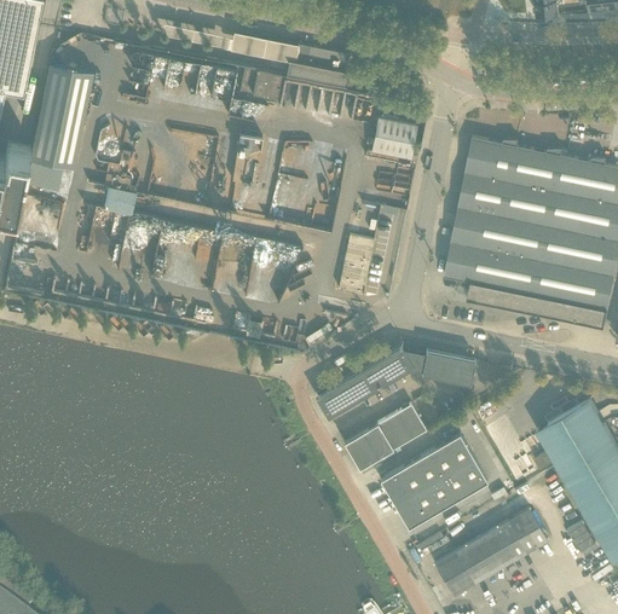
[(23,98),(41,7),(42,3),(29,0),(0,0),(0,111),(4,94),(23,98)]
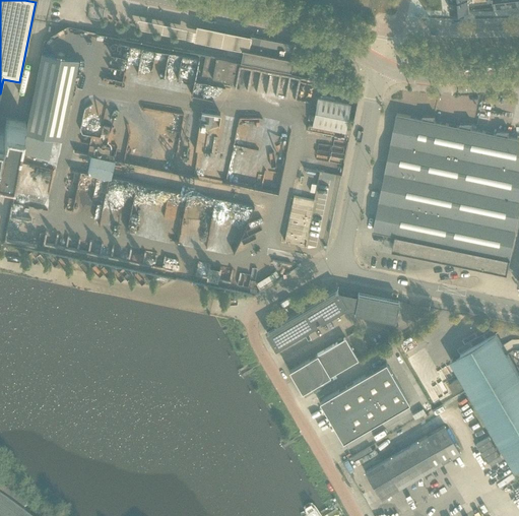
[(505,0),(493,0),(495,11),(507,10),(505,0)]
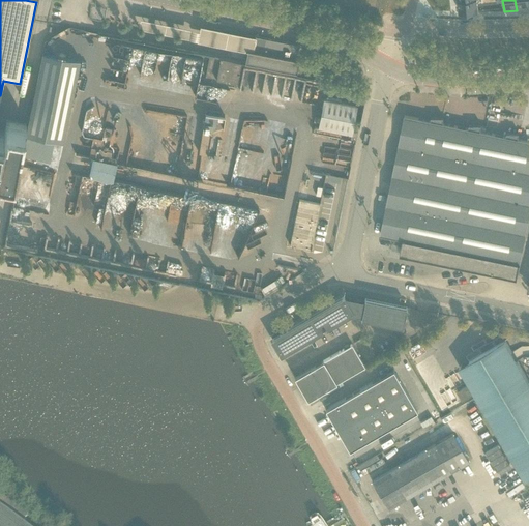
[(527,0),(515,0),(517,10),(528,8),(527,0)]
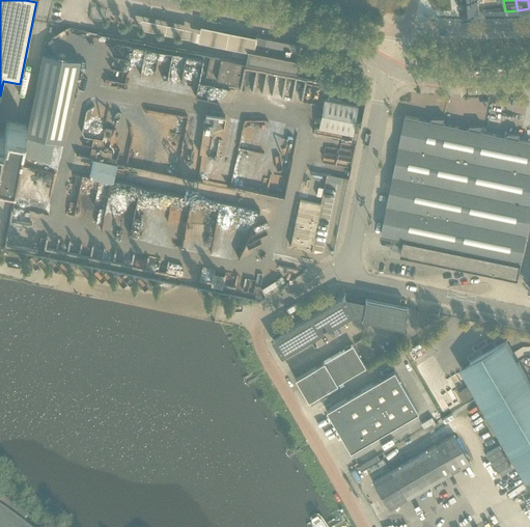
[(477,2),(457,4),(459,17),(478,15),(477,2)]
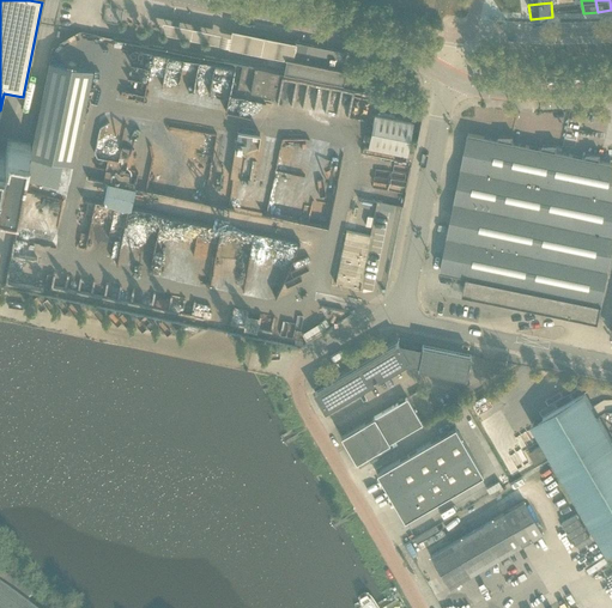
[(231,49),(230,50),(294,64),(297,46),(234,32),(232,38),(164,24),(162,36),(231,49)]
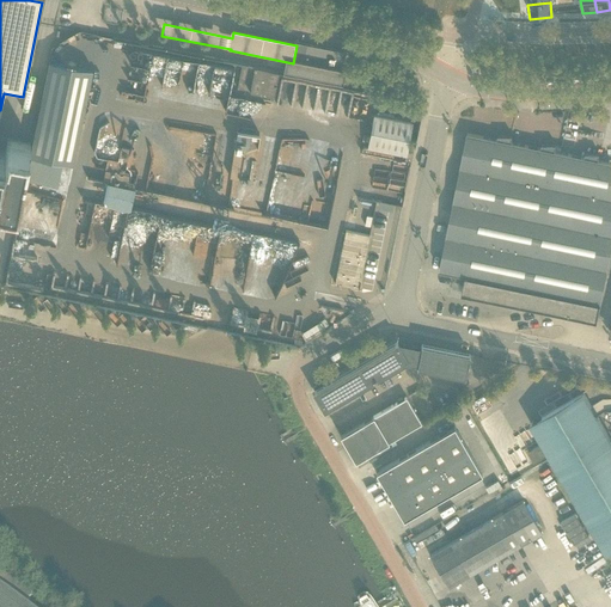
[(285,62),(285,65),(281,78),(334,89),(341,90),(344,75),(347,75),(347,74),(341,73),(344,57),(292,47),(288,62),(282,61),(282,62),(285,62)]
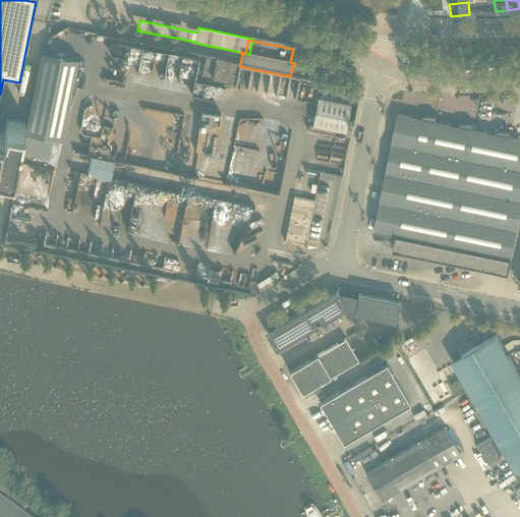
[(24,137),(48,142),(61,145),(77,64),(41,56),(24,137)]
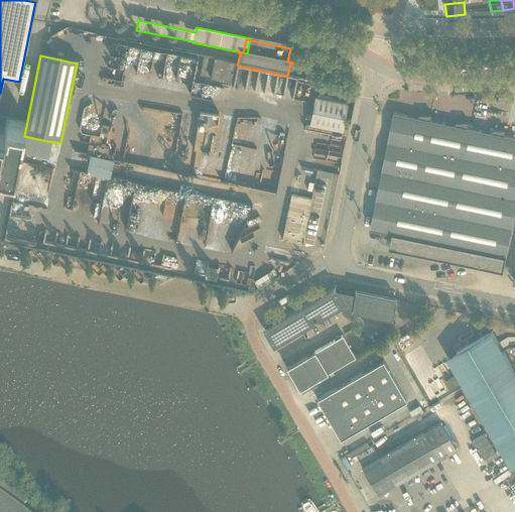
[(205,58),(203,68),(200,79),(230,86),(234,65),(205,58)]
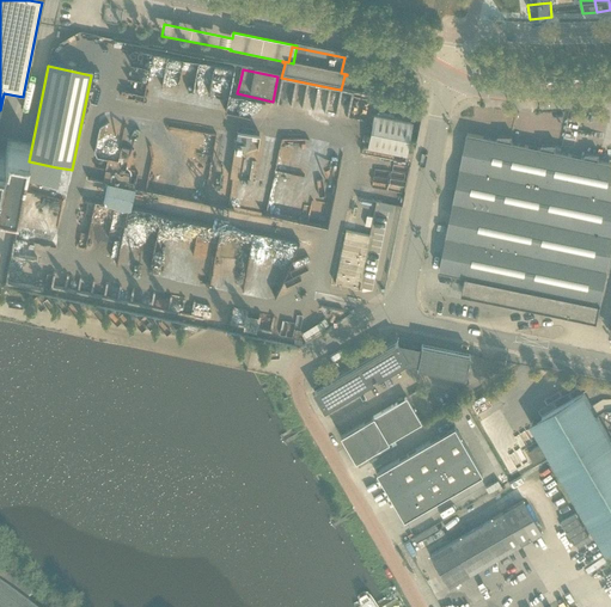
[(403,165),(410,166),(413,149),(408,148),(411,127),(373,120),(367,152),(404,159),(403,165)]
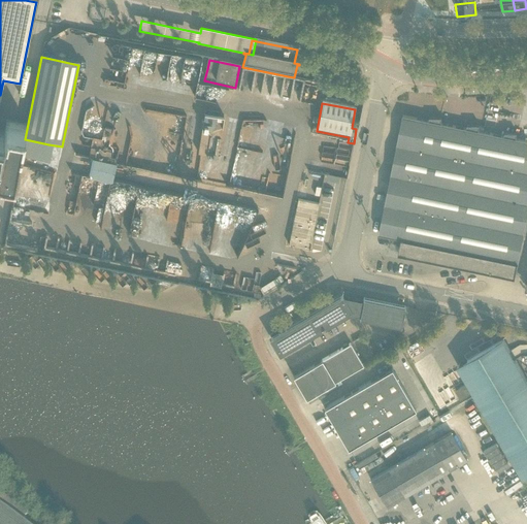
[(109,148),(111,133),(100,131),(102,123),(96,122),(97,116),(84,113),(79,139),(90,141),(87,161),(106,164),(108,148),(109,148)]
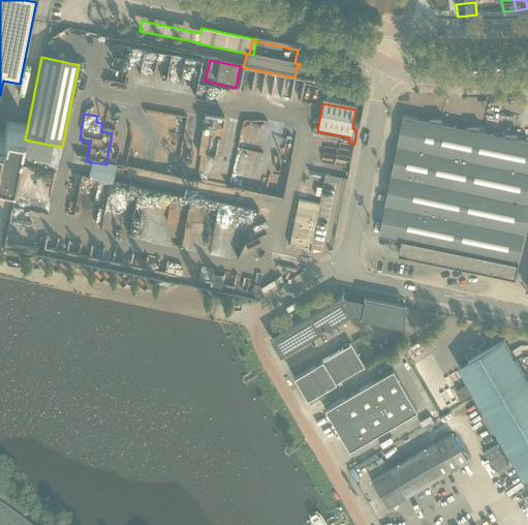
[(217,160),(222,120),(200,117),(194,157),(217,160)]
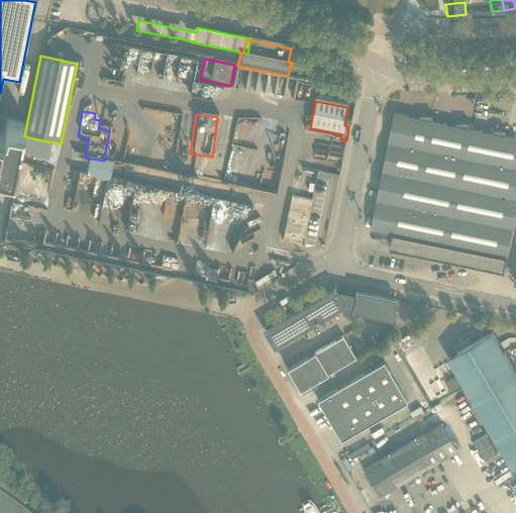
[(373,218),(371,232),(393,237),(391,243),(390,251),(441,262),(460,266),(467,267),(504,275),(506,265),(515,215),(515,141),(504,139),(505,134),(493,134),(493,137),(468,132),(469,127),(456,126),(455,129),(430,124),(431,121),(431,119),(424,119),(420,119),(419,119),(419,122),(411,120),(394,117),(392,127),(390,136),(389,141),(374,215),(373,218)]
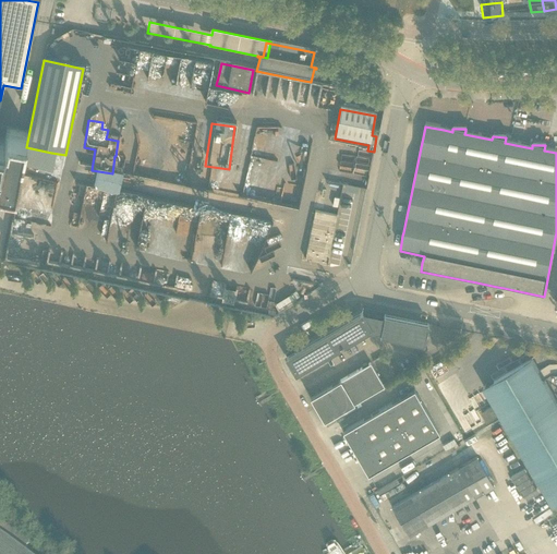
[(0,192),(14,195),(15,189),(23,149),(26,134),(5,130),(3,145),(0,144),(0,192)]
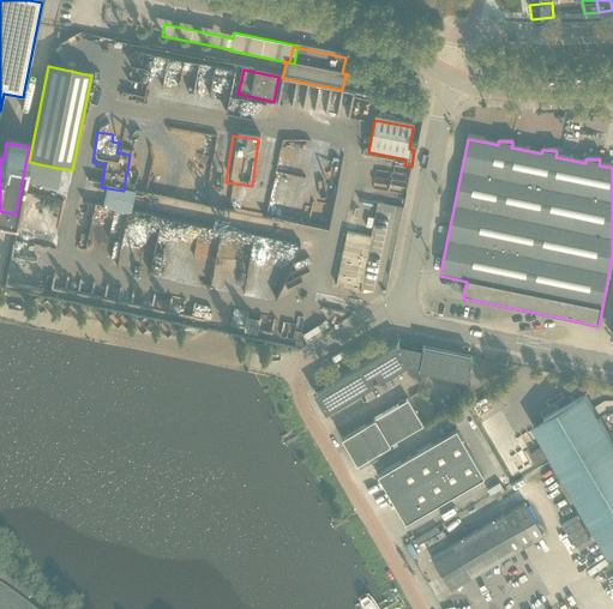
[(102,187),(97,209),(126,216),(131,193),(102,187)]
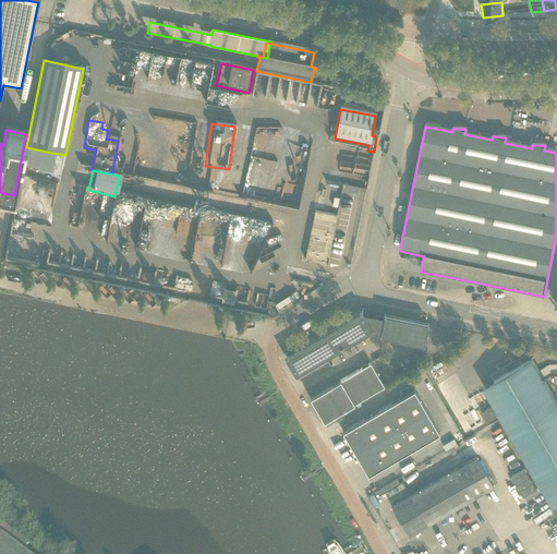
[(134,197),(113,194),(105,243),(125,248),(134,197)]
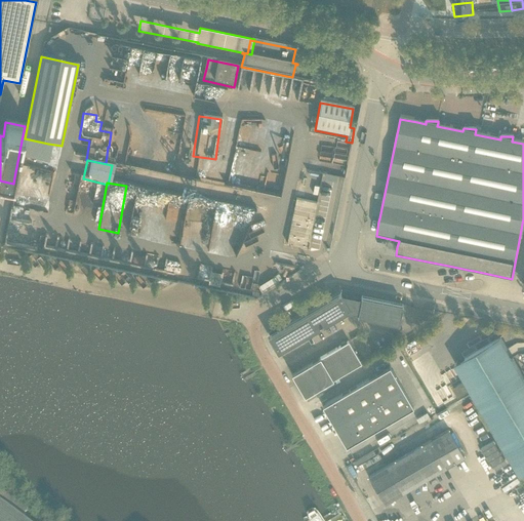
[(246,183),(246,187),(241,187),(240,192),(258,194),(258,192),(263,192),(264,184),(246,183)]
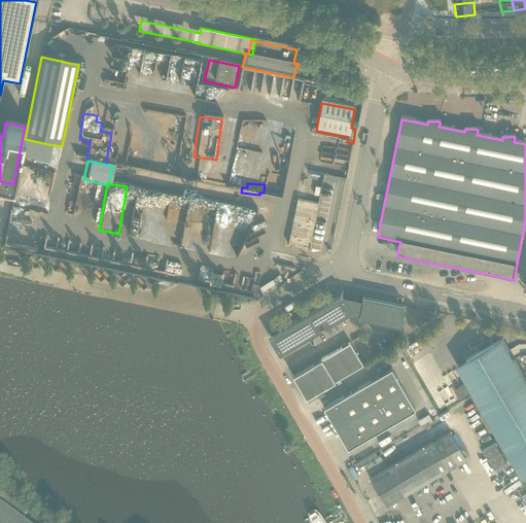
[(73,198),(69,215),(86,219),(91,202),(73,198)]
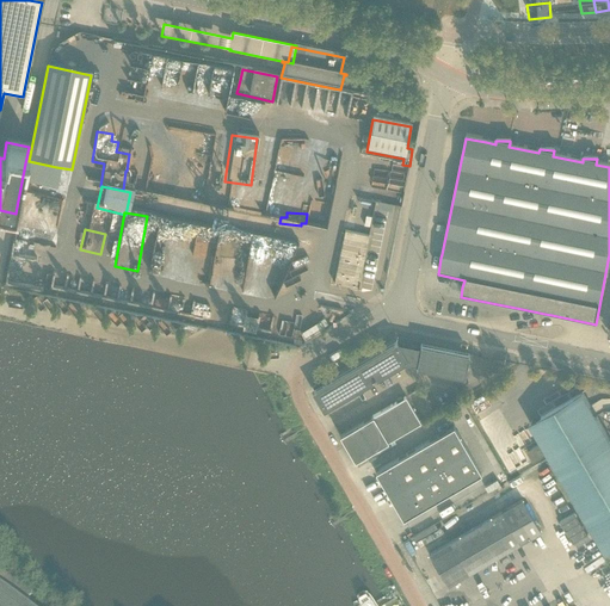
[(356,294),(368,240),(343,235),(332,289),(356,294)]
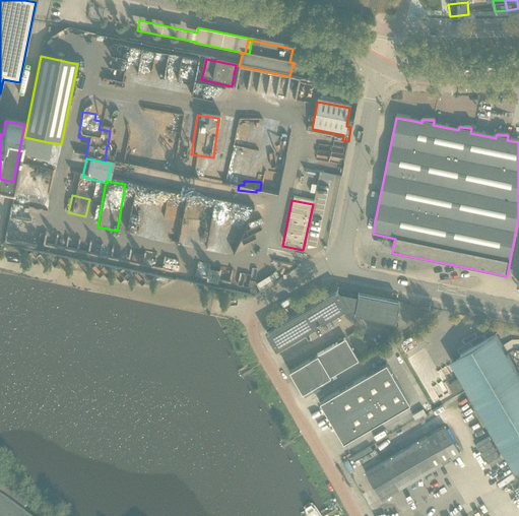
[(237,259),(246,209),(201,201),(200,207),(197,223),(204,224),(202,235),(200,235),(198,242),(202,243),(201,253),(237,259)]
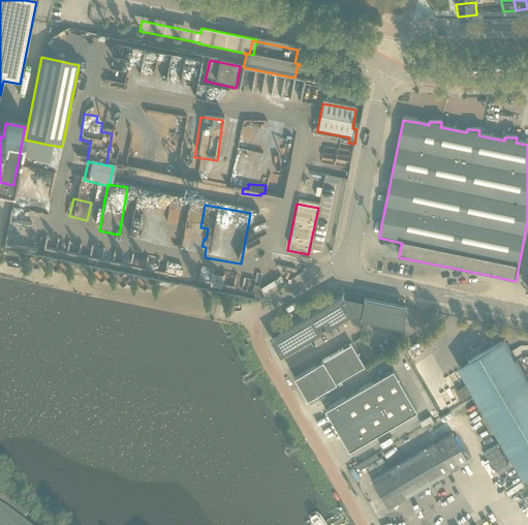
[(350,316),(342,302),(342,301),(270,343),(279,358),(350,316)]
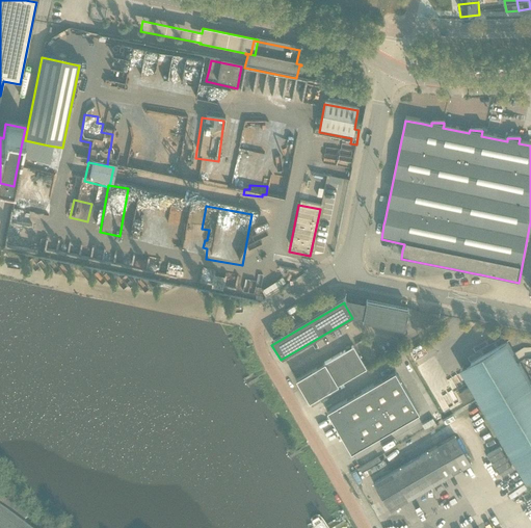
[(365,308),(344,304),(352,318),(354,320),(362,322),(362,324),(402,333),(403,333),(407,313),(406,313),(366,305),(365,308)]
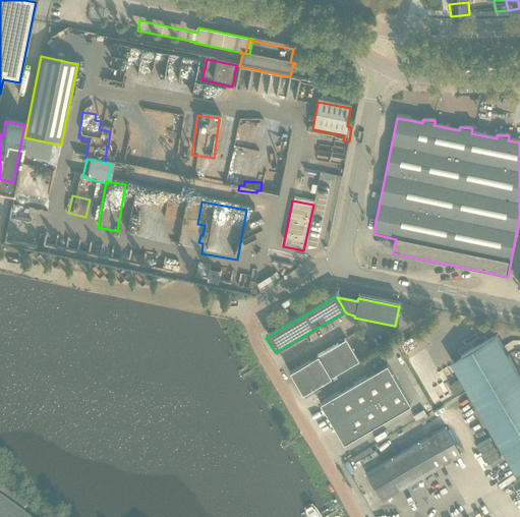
[(356,336),(347,341),(357,358),(367,353),(356,336)]
